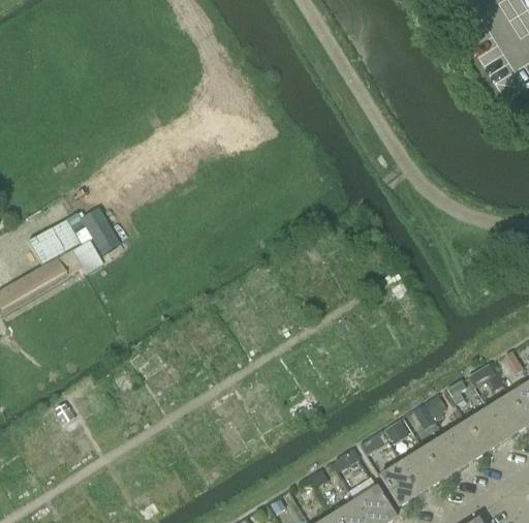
[(40,263),(79,241),(64,217),(27,238),(40,263)]
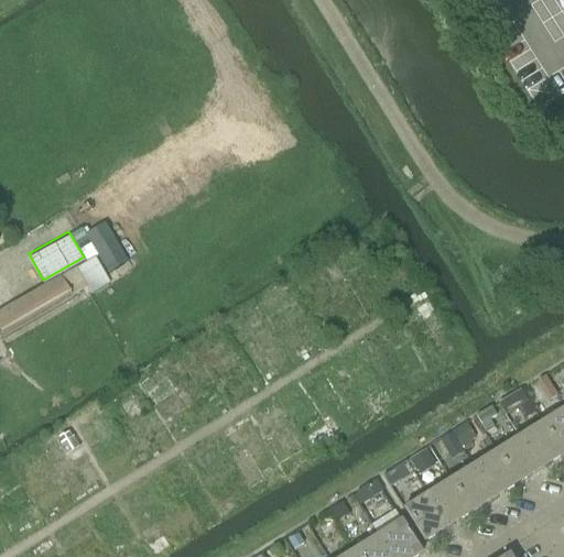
[(90,287),(90,290),(110,277),(95,251),(75,262),(90,287)]
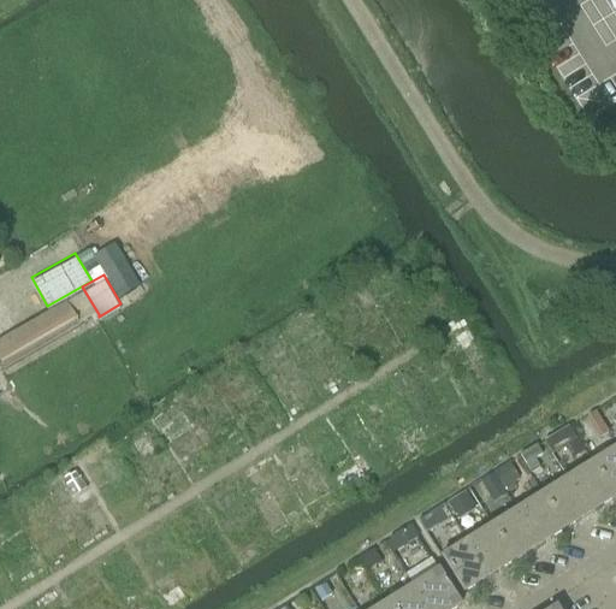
[(82,287),(64,297),(77,319),(89,312),(93,318),(99,314),(82,287)]
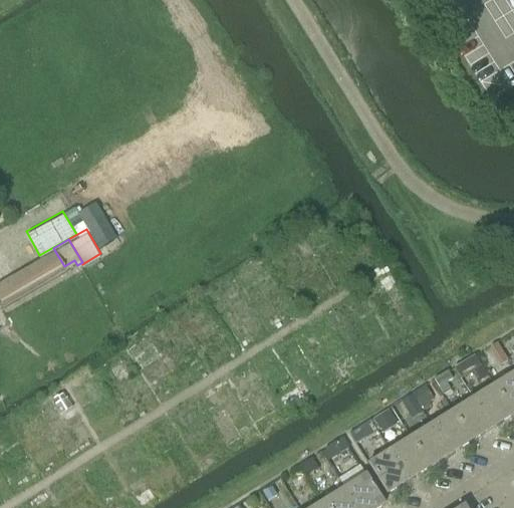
[(53,248),(0,278),(0,301),(1,303),(64,266),(53,248)]
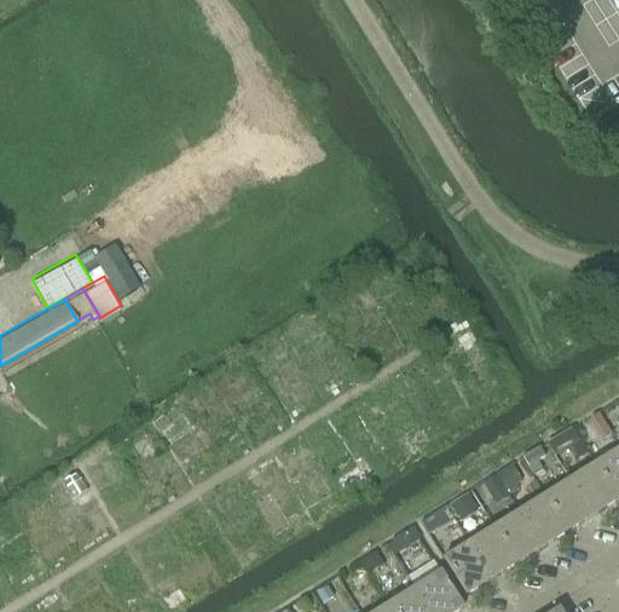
[(154,406),(169,433),(203,413),(186,386),(154,406)]
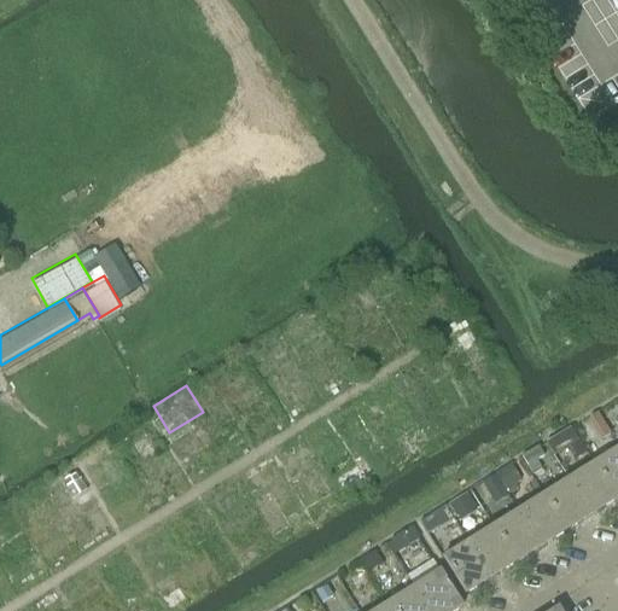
[(302,466),(322,501),(343,489),(314,440),(359,413),(350,399),(238,465),(255,494),(302,466)]
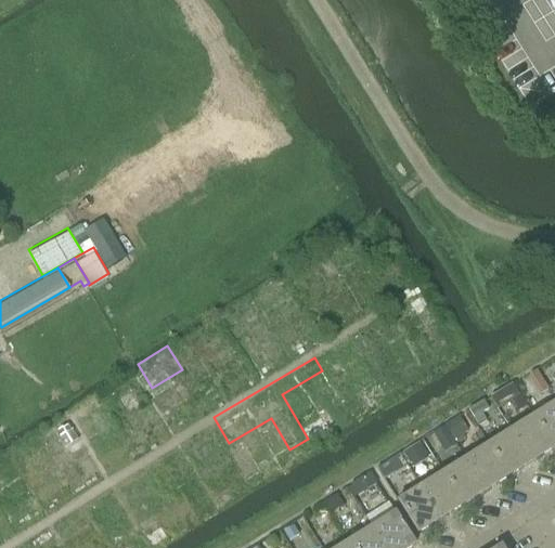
[(528,372),(529,373),(540,391),(547,386),(537,366),(528,372)]
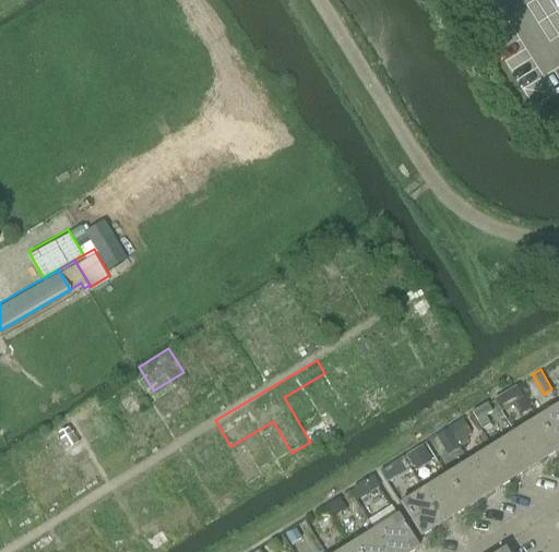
[(516,384),(499,394),(506,404),(512,399),(522,394),(516,384)]
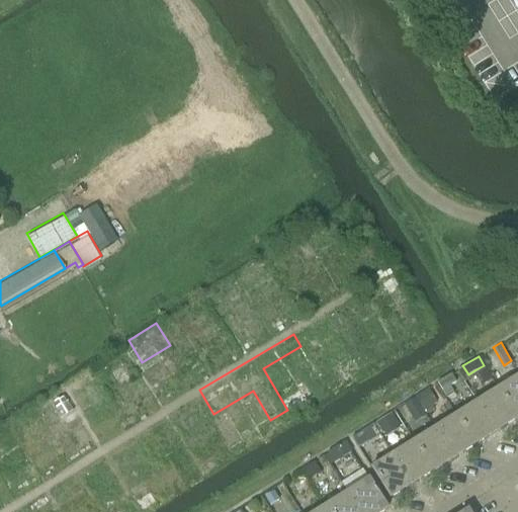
[(450,370),(435,379),(444,394),(452,389),(448,381),(455,377),(450,370)]
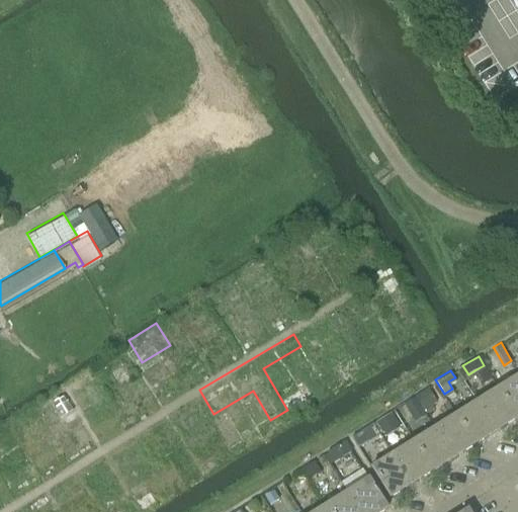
[(517,412),(517,370),(517,371),(497,385),(515,414),(517,412)]
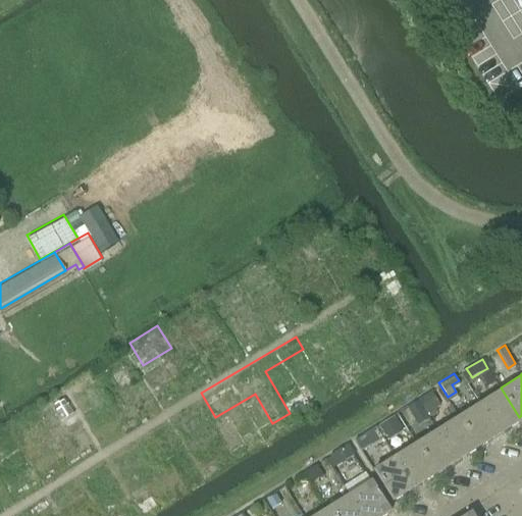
[(291,414),(317,398),(310,387),(283,403),(291,414)]
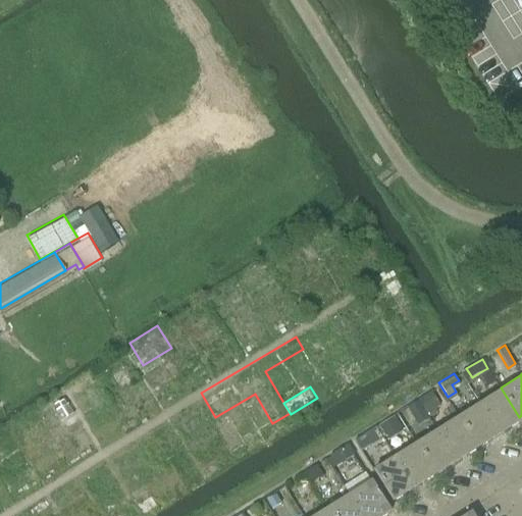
[(519,417),(501,388),(479,401),(499,430),(519,417)]
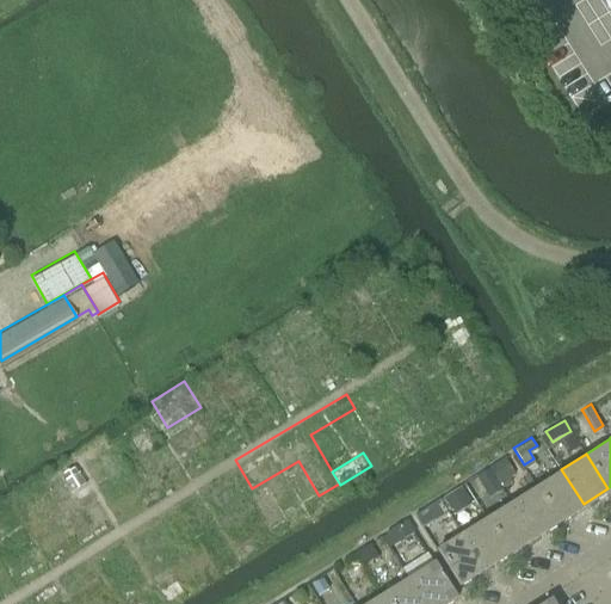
[(504,458),(491,466),(498,478),(499,479),(511,470),(504,458)]
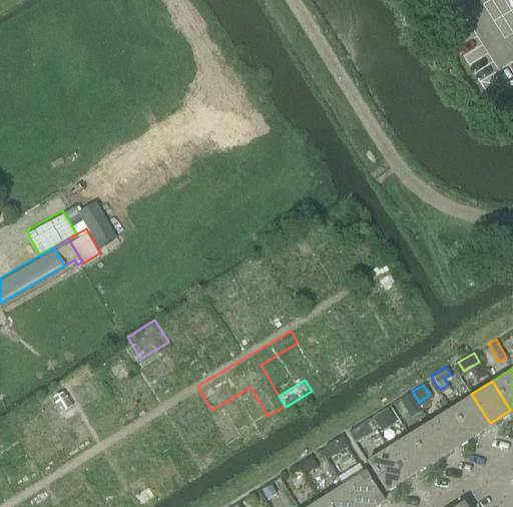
[(50,394),(58,408),(70,402),(61,387),(50,394)]
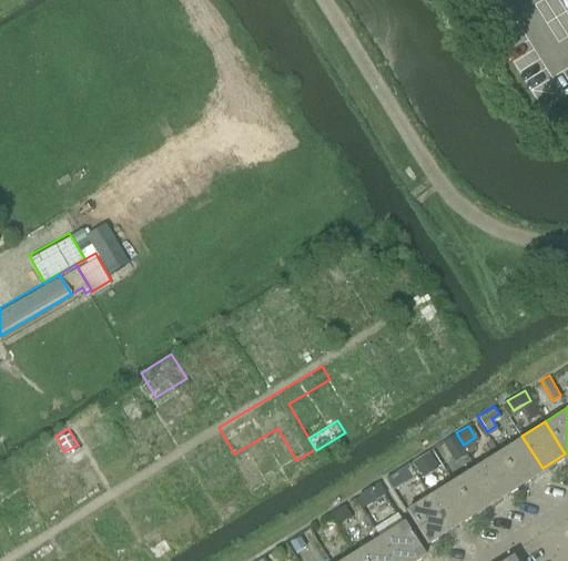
[(455,430),(442,438),(449,451),(463,444),(456,432),(455,430)]
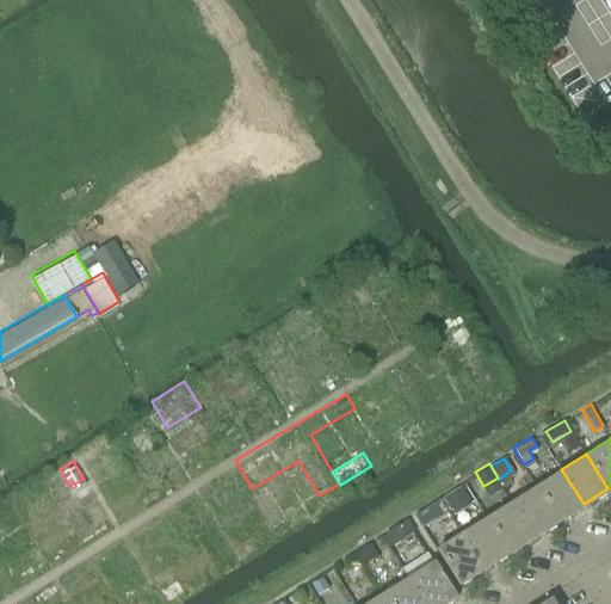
[(584,504),(561,469),(537,485),(557,519),(584,504)]
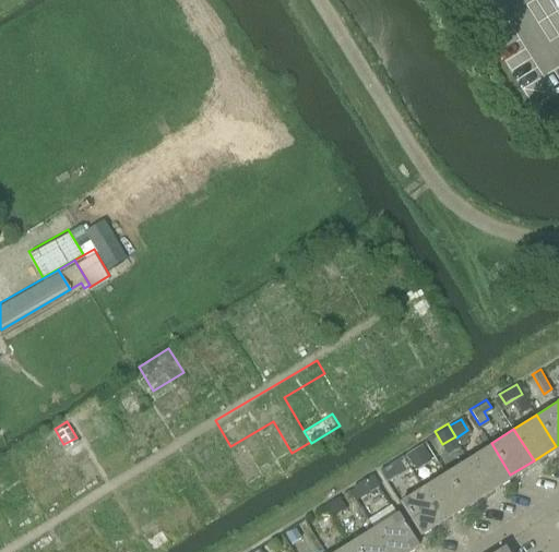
[(430,456),(423,443),(421,441),(401,452),(408,463),(412,460),(415,466),(430,456)]
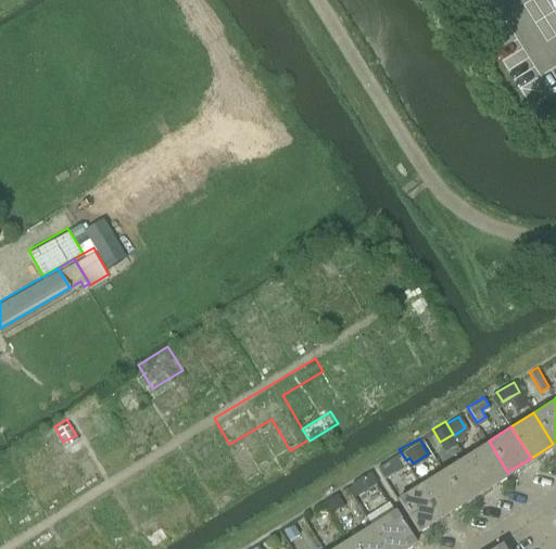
[(507,472),(489,441),(466,455),(485,486),(507,472)]
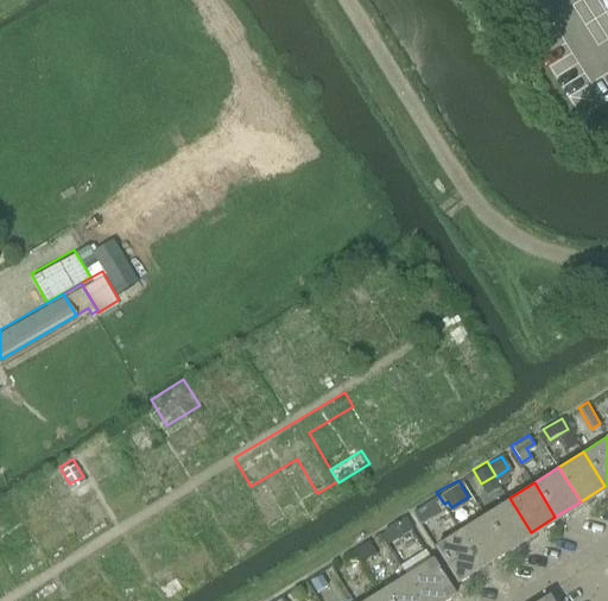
[(436,492),(411,507),(419,520),(444,505),(444,504),(436,492)]
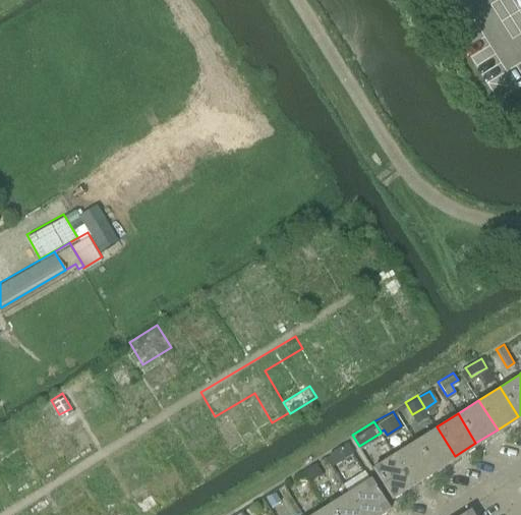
[(261,437),(253,426),(242,434),(248,444),(261,437)]
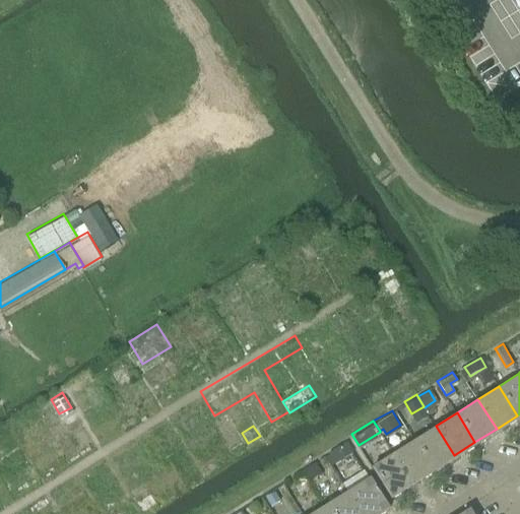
[(454,455),(436,426),(414,439),(433,468),(454,455)]
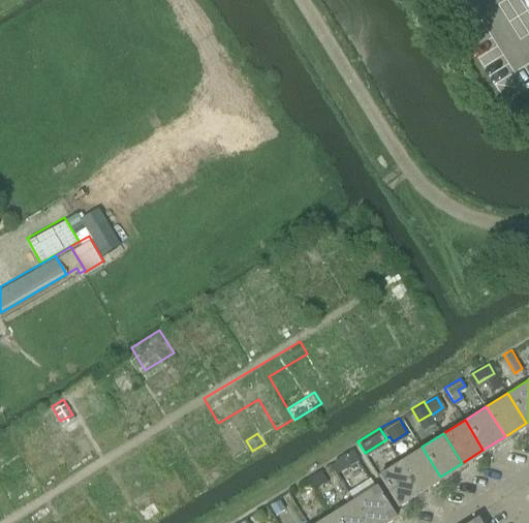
[(340,468),(359,457),(352,445),(333,457),(340,468)]
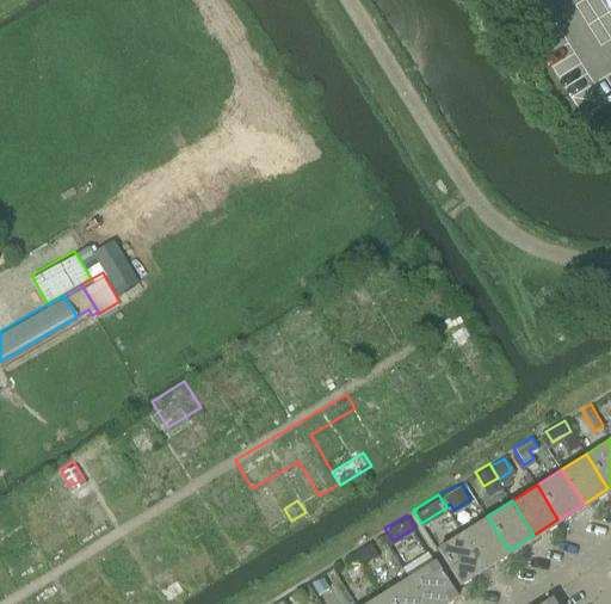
[(508,550),(487,516),(462,531),(483,566),(508,550)]
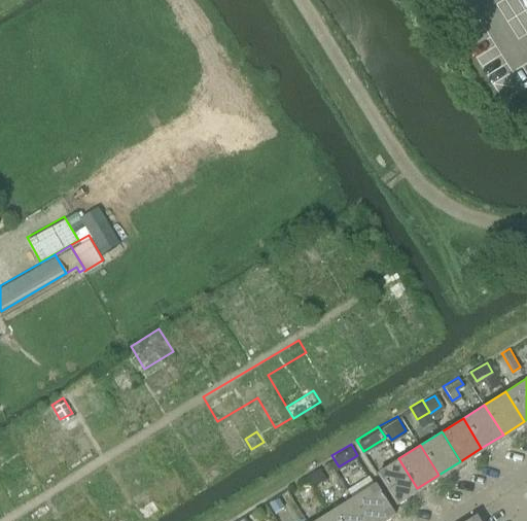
[(417,488),(398,458),(376,472),(395,502),(417,488)]
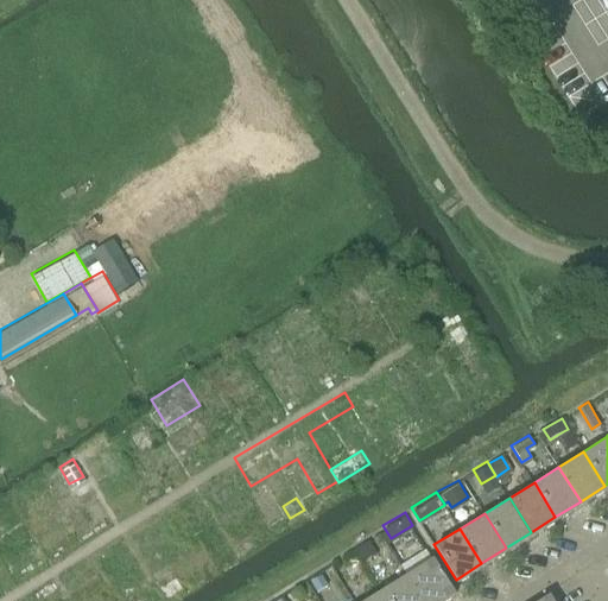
[(367,536),(354,544),(362,557),(375,549),(367,536)]
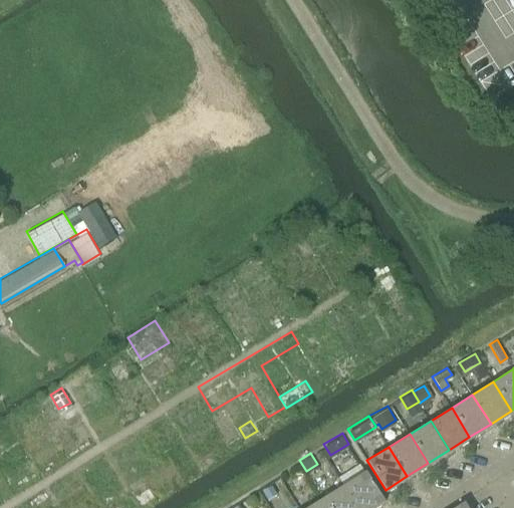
[(370,507),(383,500),(364,471),(343,484),(357,507),(370,507)]
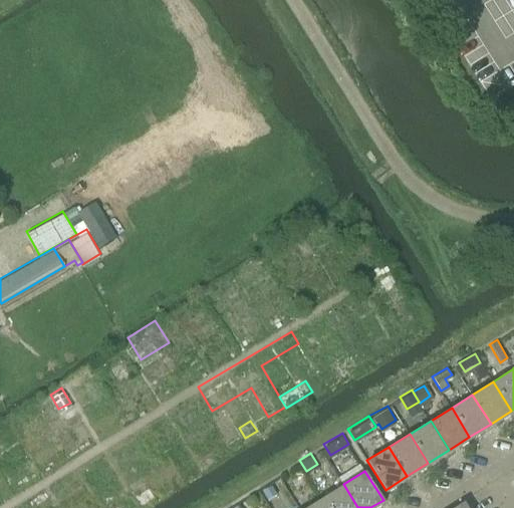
[(140,503),(155,494),(149,483),(141,487),(141,486),(133,490),(140,503)]
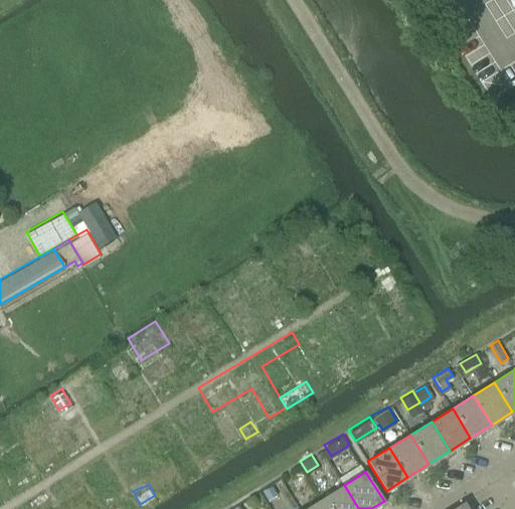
[(358,508),(344,485),(323,498),(329,508),(358,508)]
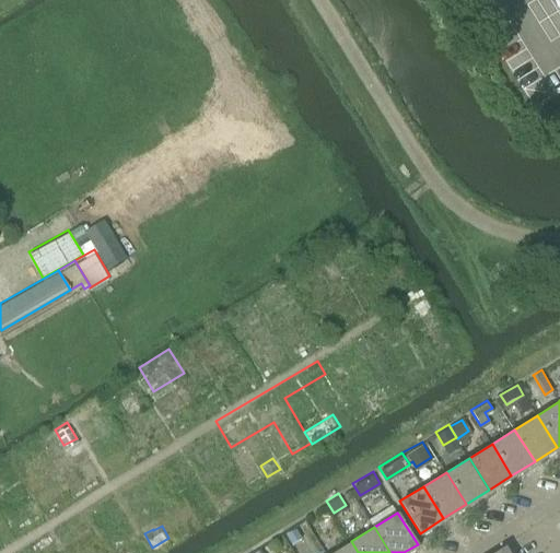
[(358,552),(351,541),(331,552),(358,552)]
